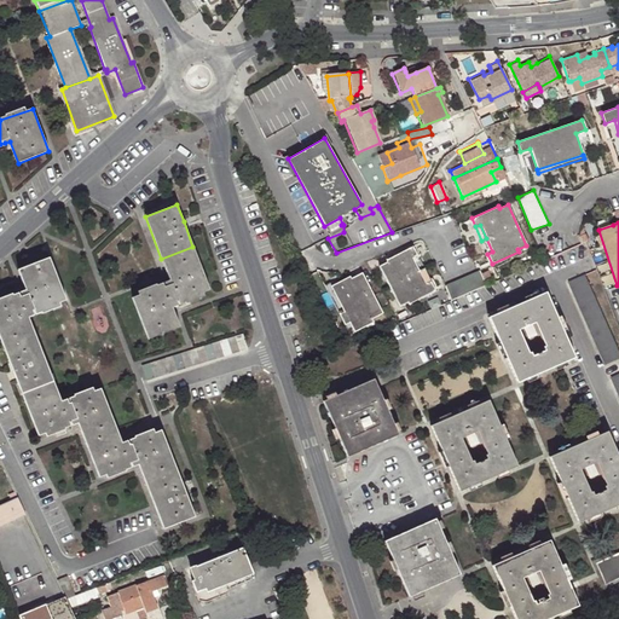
[(486,238),(481,241),(487,254),(492,252),(486,238)]
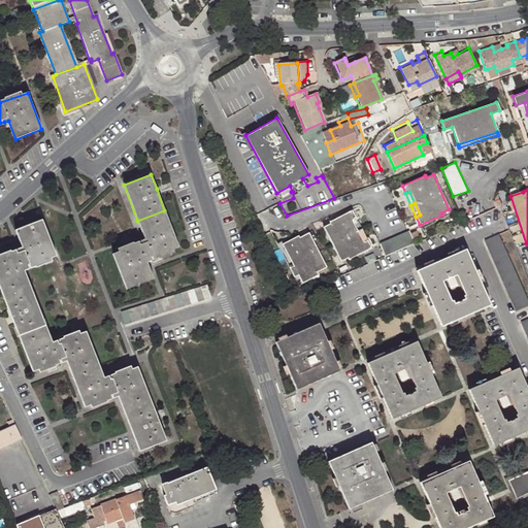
[(178,246),(164,210),(137,221),(144,239),(134,243),(134,241),(124,245),(125,250),(119,252),(113,254),(127,289),(152,278),(145,261),(151,260),(159,257),(159,258),(167,255),(166,251),(172,249),(178,246)]
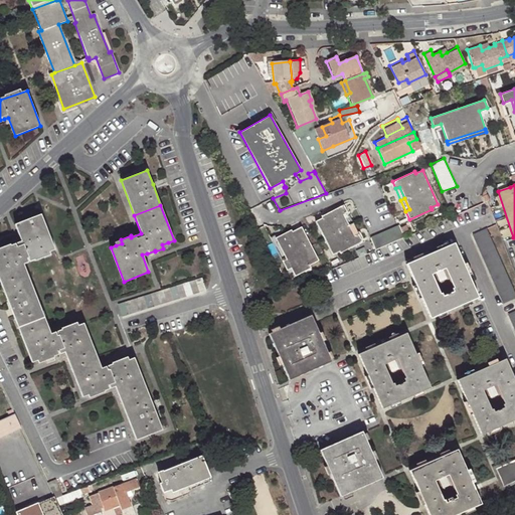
[(342,214),(346,212),(342,205),(321,215),(323,217),(315,221),(331,254),(339,250),(340,252),(361,241),(357,233),(353,236),(348,225),(342,214)]
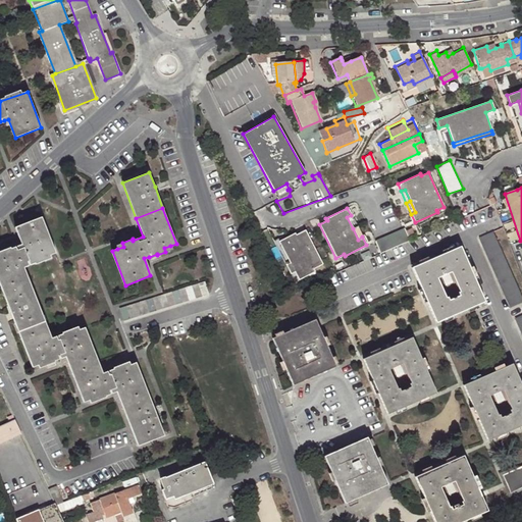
[(357,226),(351,215),(347,217),(353,228),(357,226)]
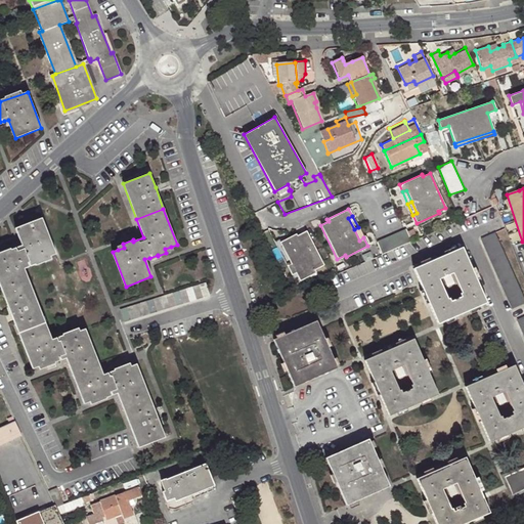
[(43,258),(49,255),(55,253),(42,218),(16,228),(24,249),(20,250),(17,251),(16,248),(10,250),(10,248),(0,251),(0,252),(1,255),(0,255),(0,284),(3,292),(29,281),(25,268),(29,266),(27,262),(30,261),(31,265),(36,263),(37,264),(44,261),(43,258)]
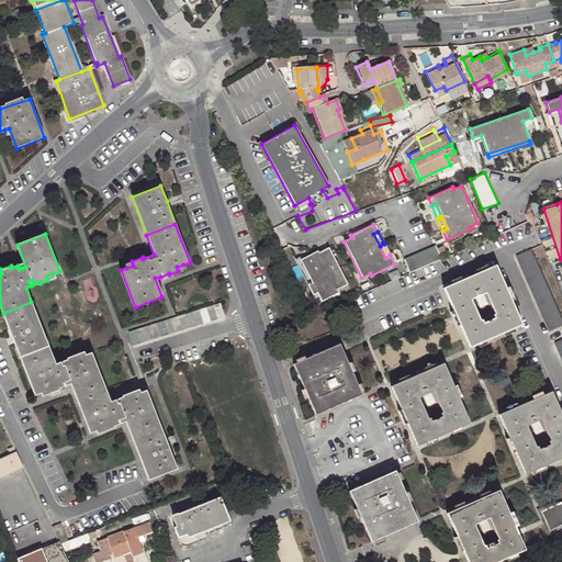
[(384,244),(380,246),(385,258),(390,255),(384,244)]
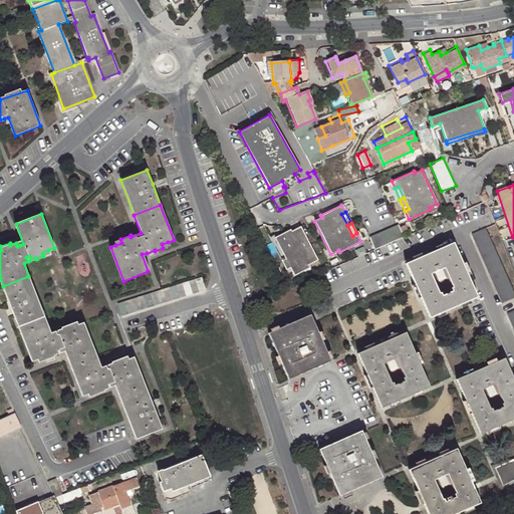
[(368,236),(374,249),(404,237),(398,224),(368,236)]
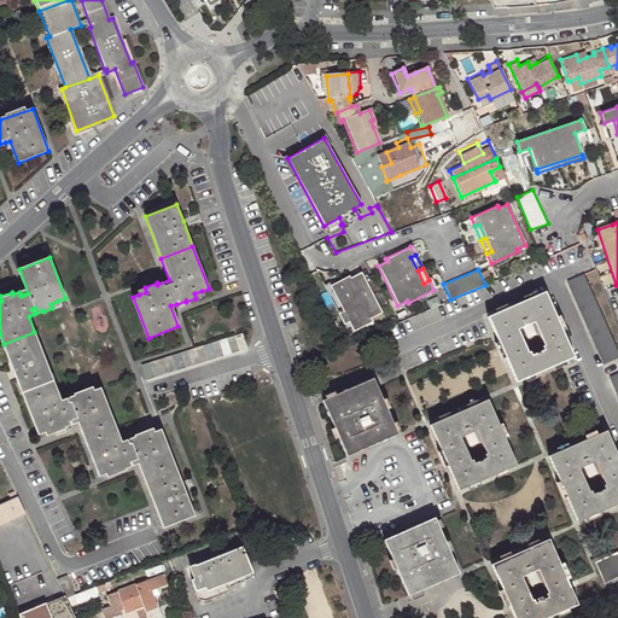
[(348,275),(333,284),(338,293),(344,291),(348,297),(338,302),(343,309),(337,313),(343,324),(348,320),(354,330),(373,321),(371,318),(380,313),(360,272),(350,277),(348,275)]
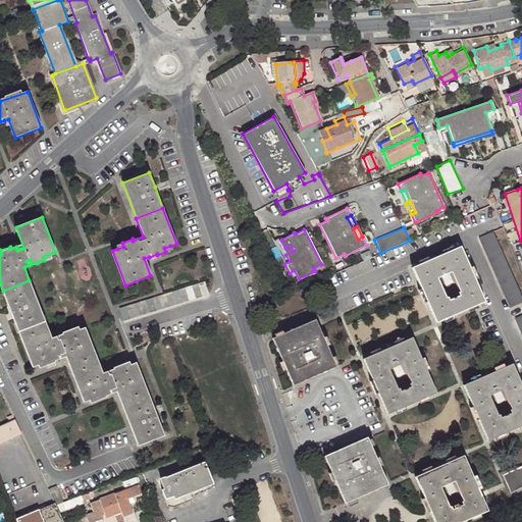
[(521,297),(492,230),(478,238),(509,308),(521,302),(521,297)]
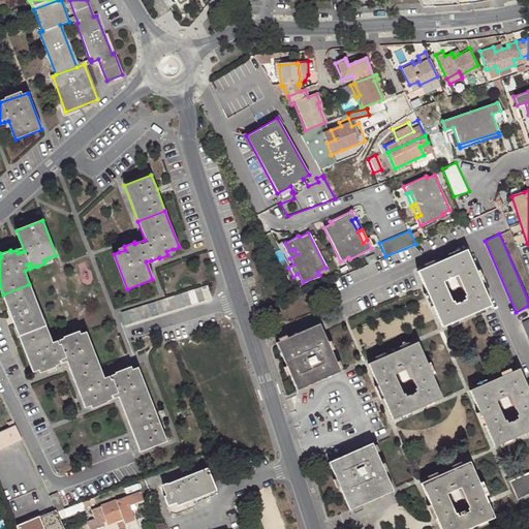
[(289,251),(285,243),(278,246),(288,268),(293,265),(289,258),(298,254),(294,249),(289,251)]
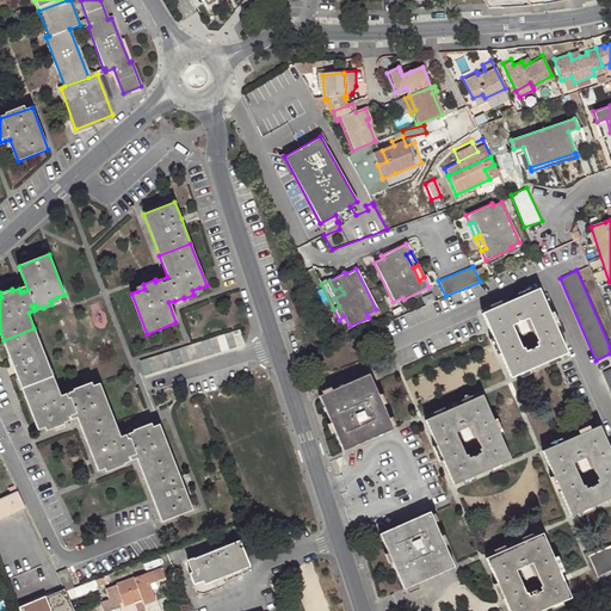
[(537,288),(481,313),(508,377),(566,352),(537,288)]
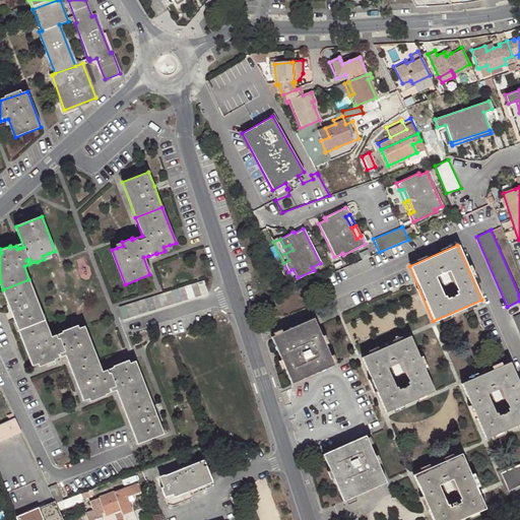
[(293,280),(298,277),(293,269),(288,272),(293,280)]
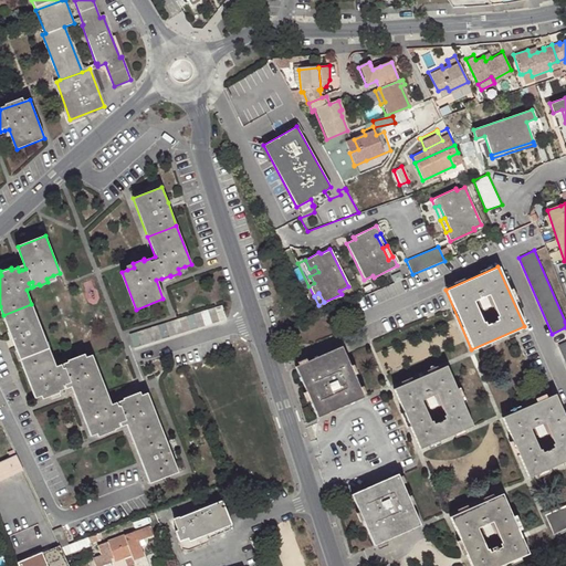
[(31,304),(3,315),(13,339),(22,365),(51,355),(31,304)]
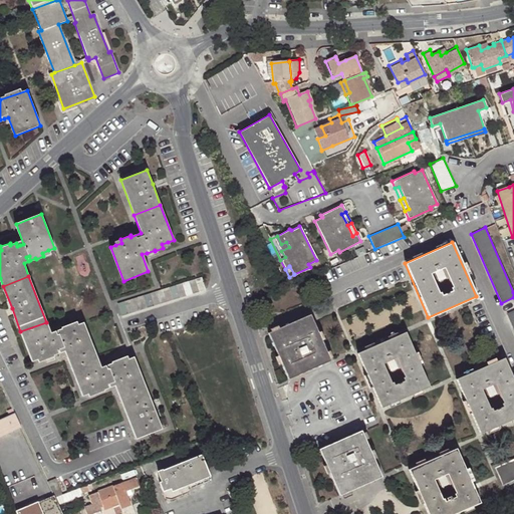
[(205,290),(202,277),(117,303),(121,315),(205,290)]
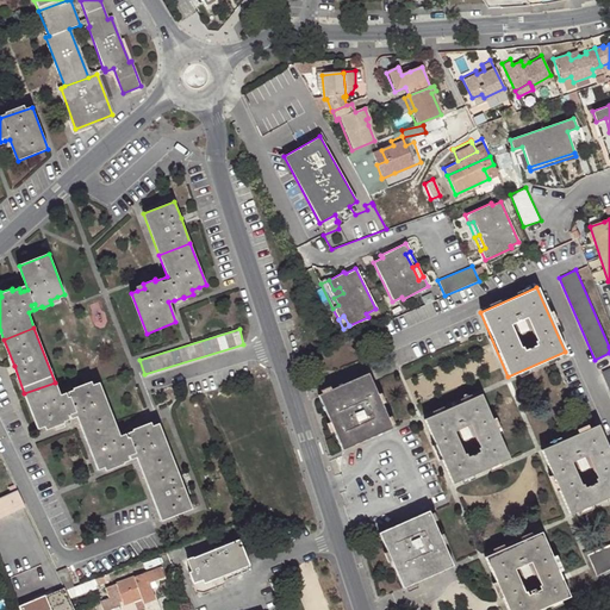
[(367,373),(318,394),(342,449),(392,428),(367,373)]
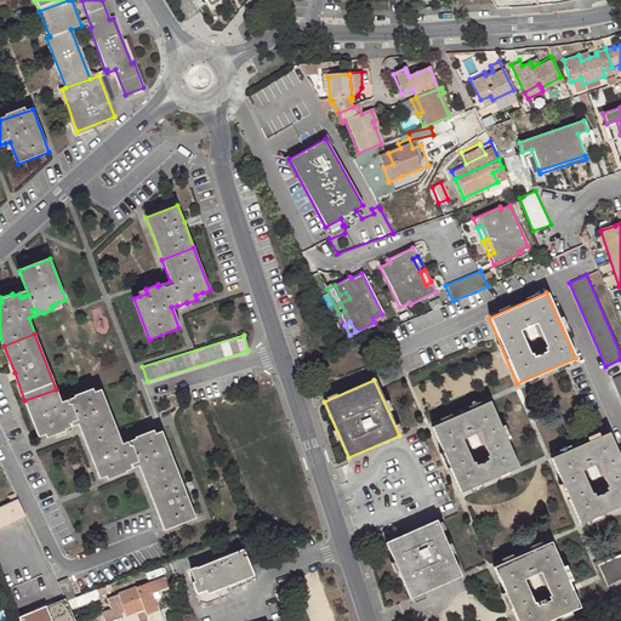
[(56,389),(24,400),(39,437),(46,434),(52,432),(53,436),(67,431),(66,429),(72,427),(79,423),(84,437),(114,426),(101,391),(95,393),(87,396),(85,392),(74,396),(75,398),(61,403),(56,389)]
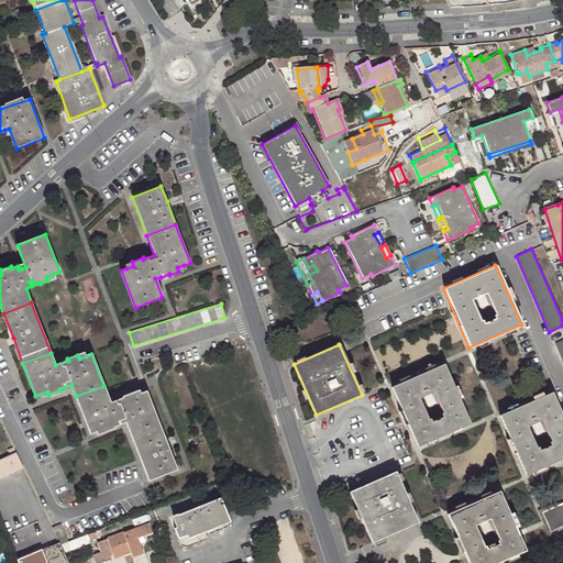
[(444,364),(392,387),(417,445),(470,423),(444,364)]
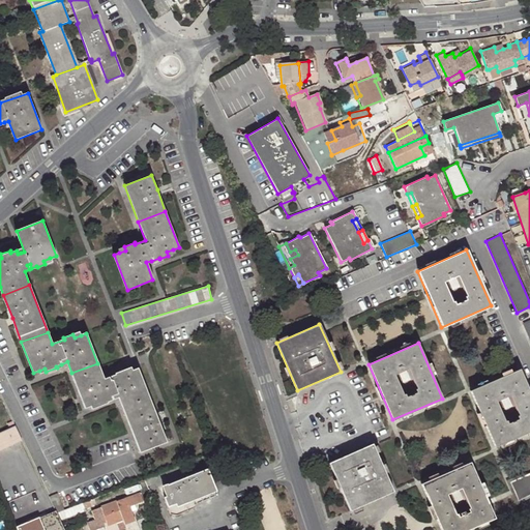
[(97,363),(71,373),(85,408),(91,406),(97,404),(98,407),(107,404),(106,401),(119,395),(124,411),(151,401),(139,367),(131,370),(126,372),(125,369),(114,373),(115,375),(110,377),(104,379),(97,363)]
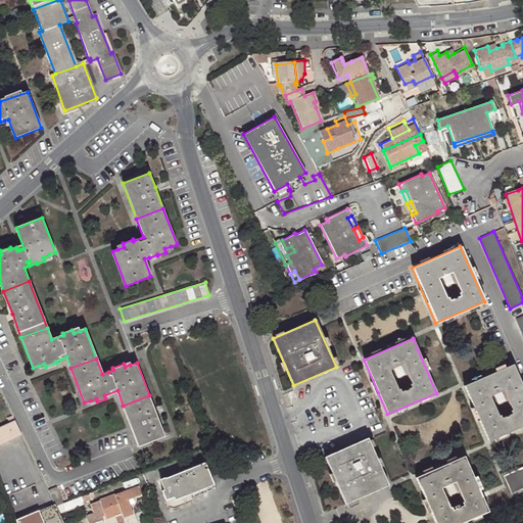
[(522,390),(512,365),(464,386),(487,440),(522,425),(522,390)]
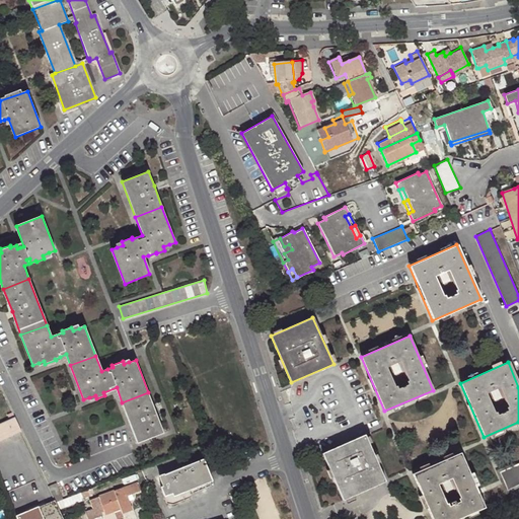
[(156,413),(148,392),(122,402),(137,443),(163,433),(156,413)]
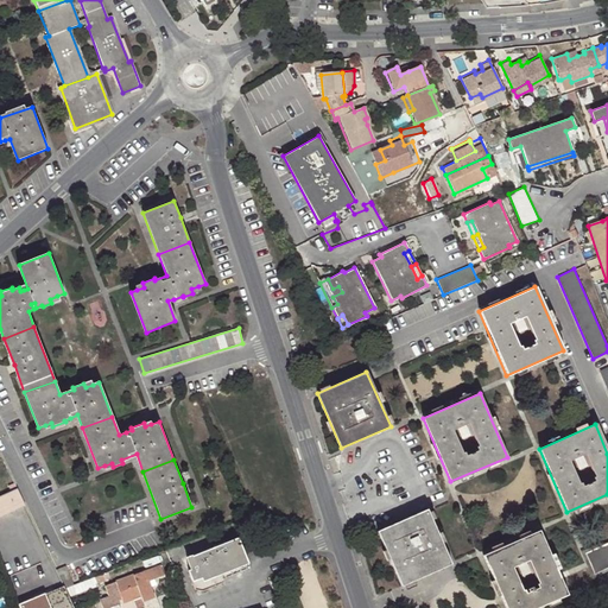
[(17,488),(11,475),(4,479),(10,492),(17,488)]
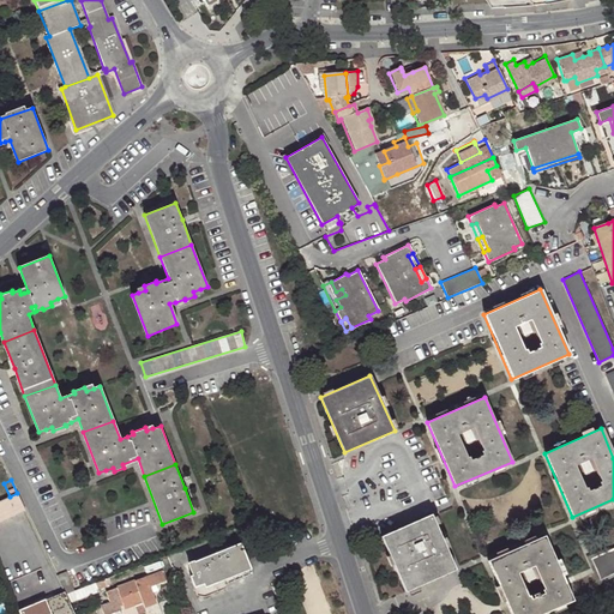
[(17,493),(10,497),(0,500),(0,509),(5,519),(25,511),(17,493)]
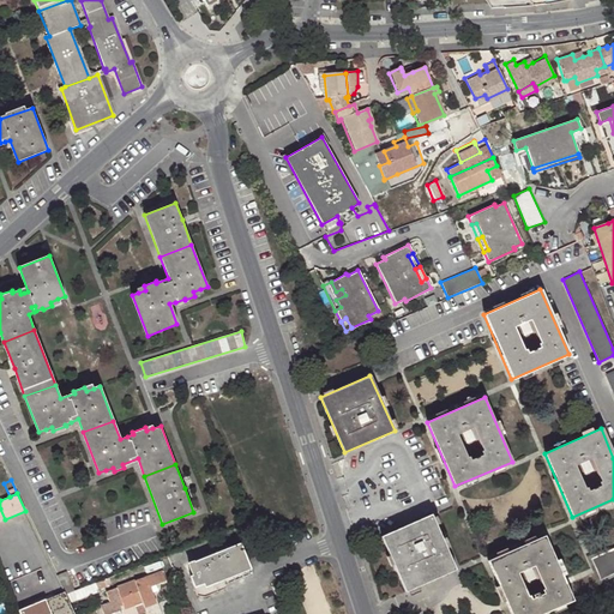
[(431,515),(380,536),(404,591),(455,570),(431,515)]
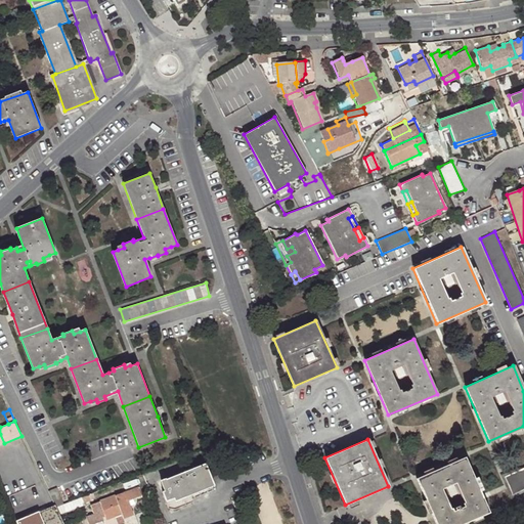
[(465,456),(416,478),(435,523),(462,523),(489,512),(465,456)]
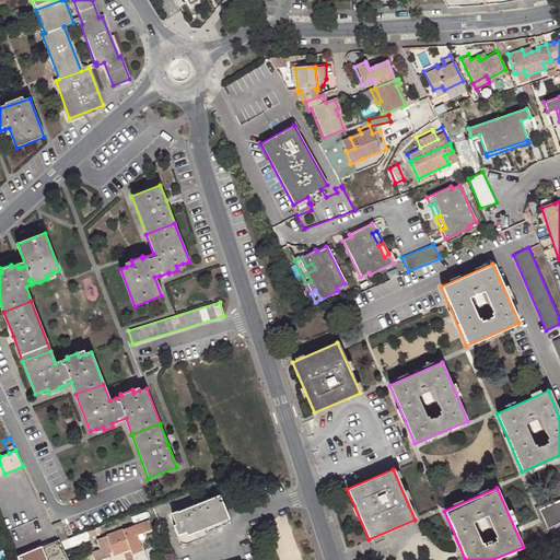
[(220,497),(176,512),(181,523),(175,525),(174,526),(177,535),(186,532),(187,535),(229,518),(220,497)]
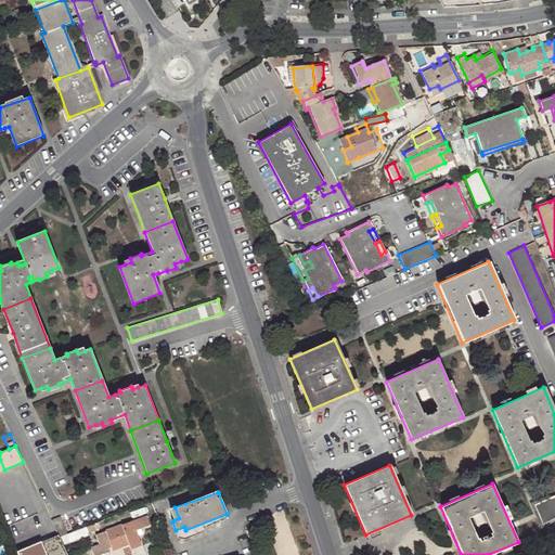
[(554,494),(533,504),(542,524),(554,517),(554,494)]
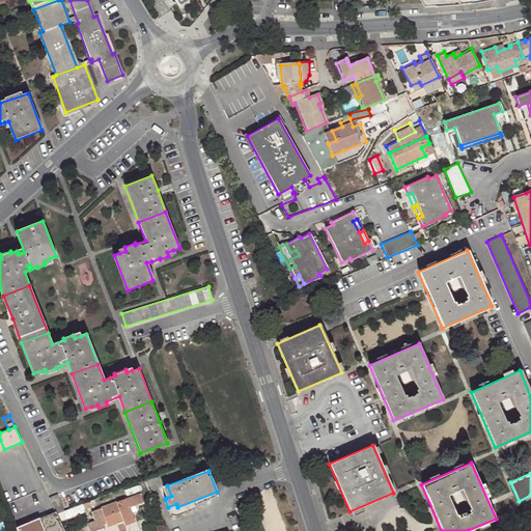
[(140,494),(102,508),(107,523),(108,526),(116,523),(118,530),(119,530),(127,529),(124,525),(135,522),(130,508),(143,503),(140,494)]
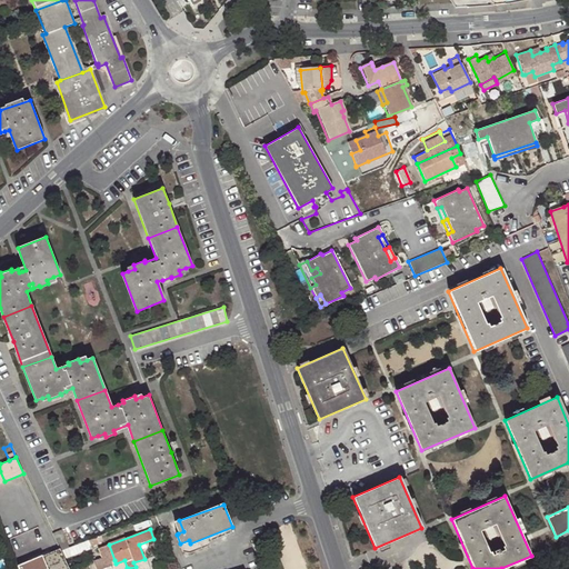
[(61,530),(52,533),(60,551),(69,547),(61,530)]
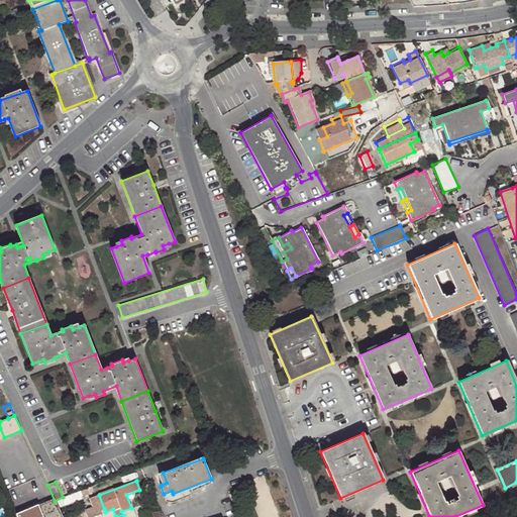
[(92,493),(90,488),(63,497),(55,501),(58,506),(92,493)]
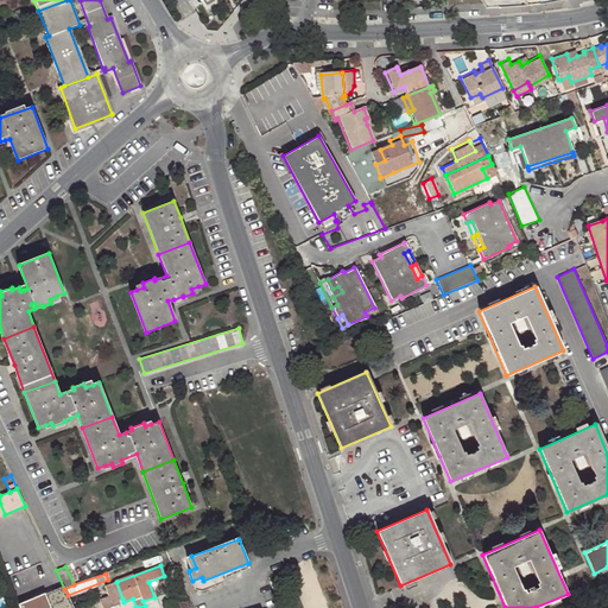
[(109,583),(115,601),(122,599),(116,582),(109,583)]
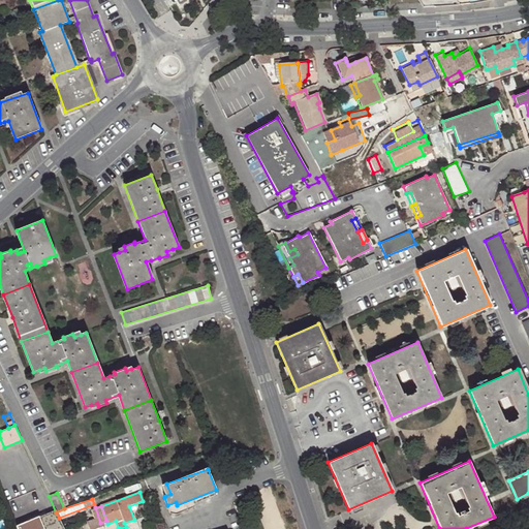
[(56,512),(17,528),(63,528),(59,518),(56,512)]
